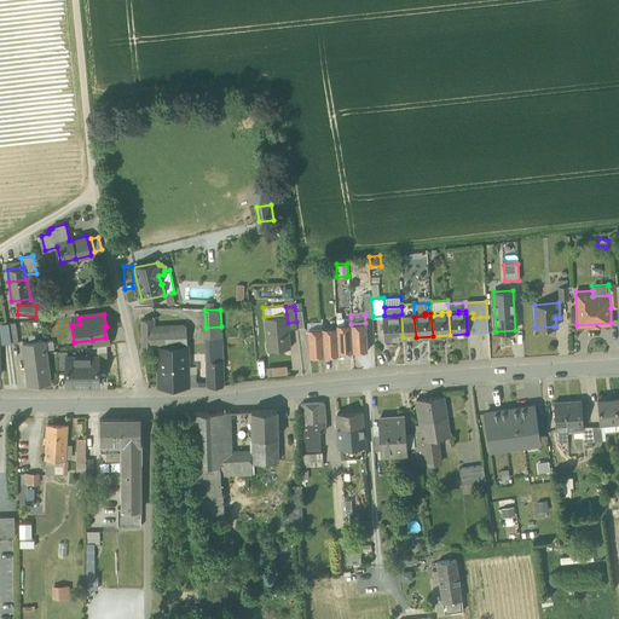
[(276,341),(277,348),(290,347),(289,329),(288,323),(287,314),(264,317),(266,342),(276,341)]
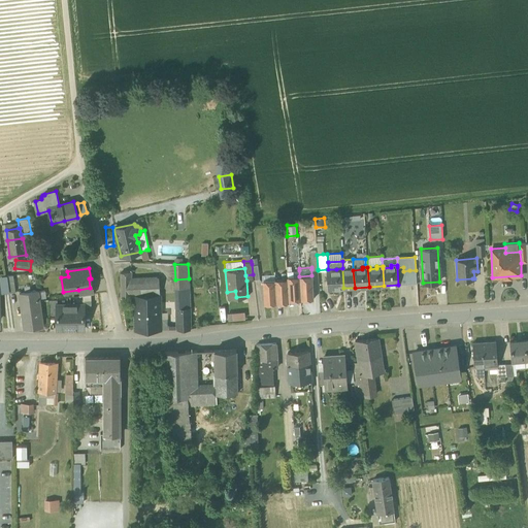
[(328,289),(343,288),(342,268),(336,269),(336,271),(328,271),(328,269),(327,269),(328,289)]
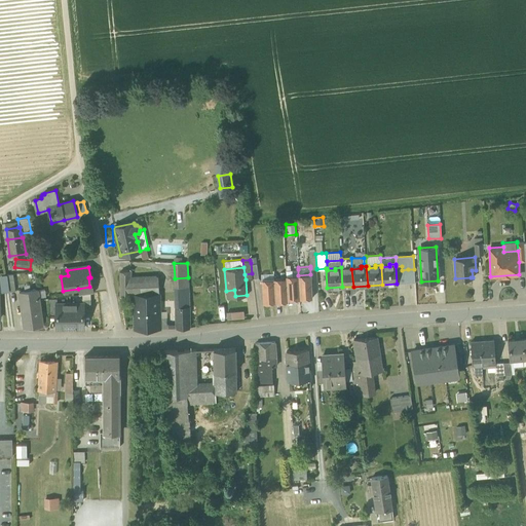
[(134,296),(134,313),(159,312),(158,279),(155,277),(130,278),(130,271),(119,273),(119,296),(134,296)]
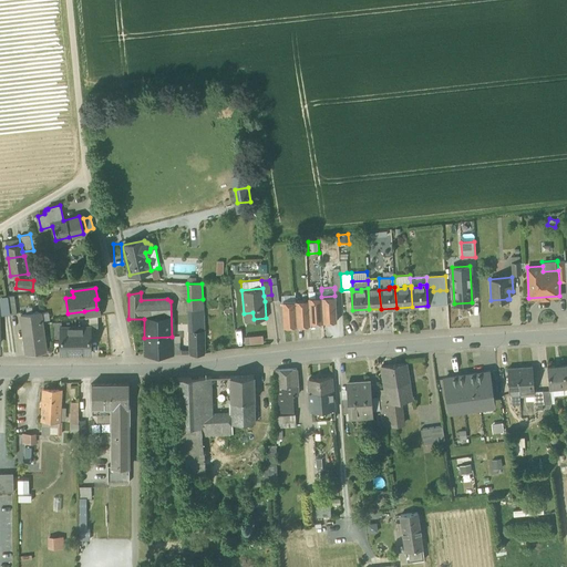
[(8,296),(0,296),(0,303),(1,315),(10,313),(8,296)]
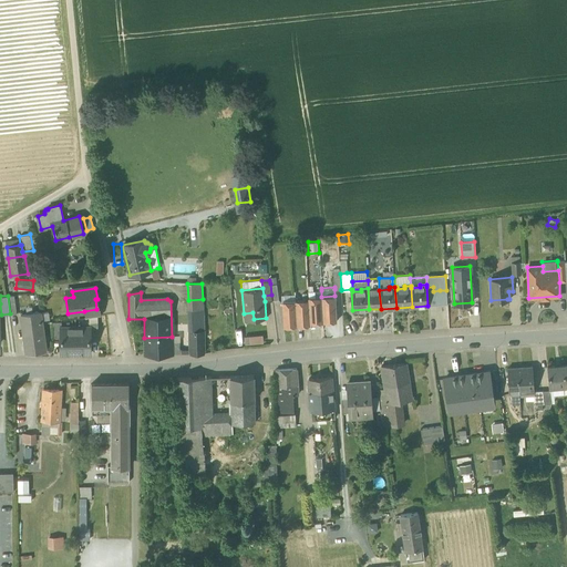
[(334,296),(321,297),(323,321),(337,320),(336,296),(334,296)]
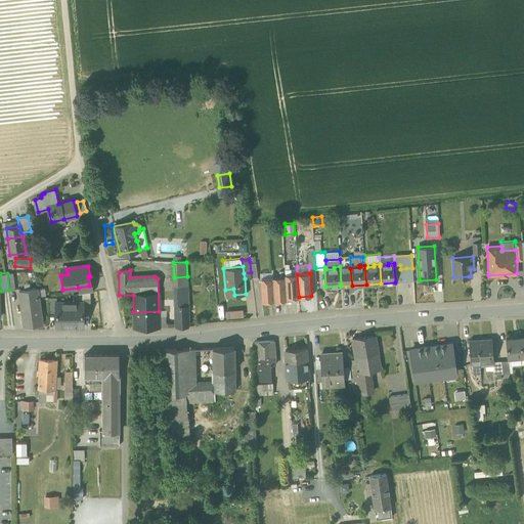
[(287,298),(299,297),(297,274),(285,275),(286,277),(287,298)]
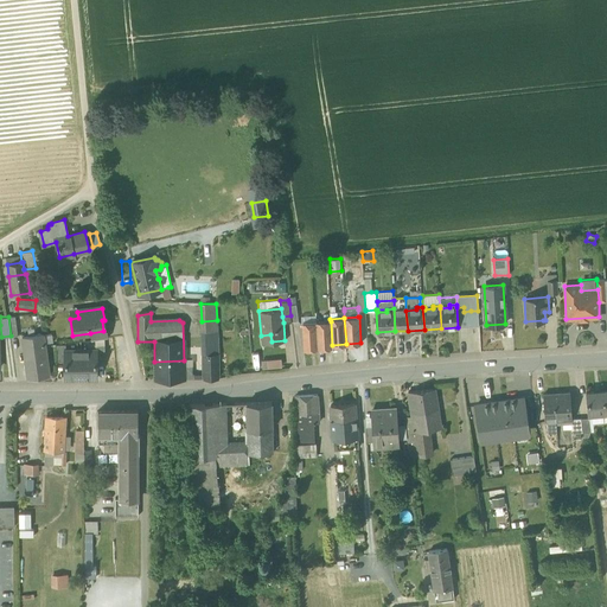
[(202,321),(202,349),(218,347),(217,320),(202,321)]
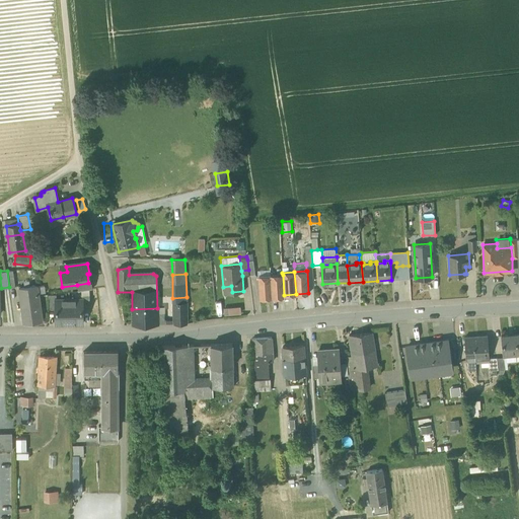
[(260,298),(272,297),(271,275),(257,276),(260,298)]
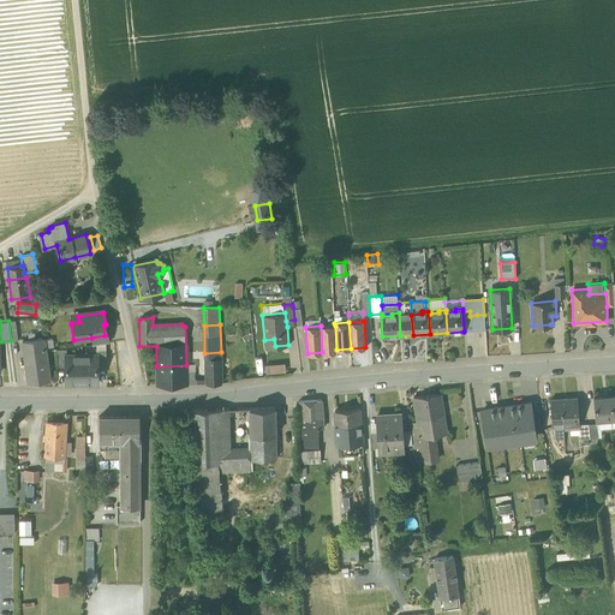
[(336,352),(336,350),(335,326),(321,326),(322,352),(336,352)]
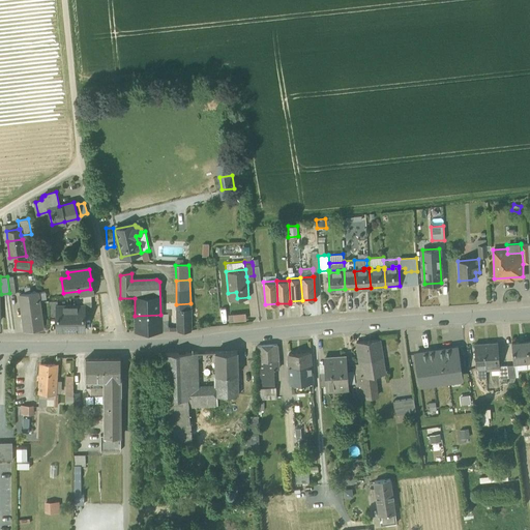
[(46,291),(37,292),(38,300),(47,299),(46,291)]
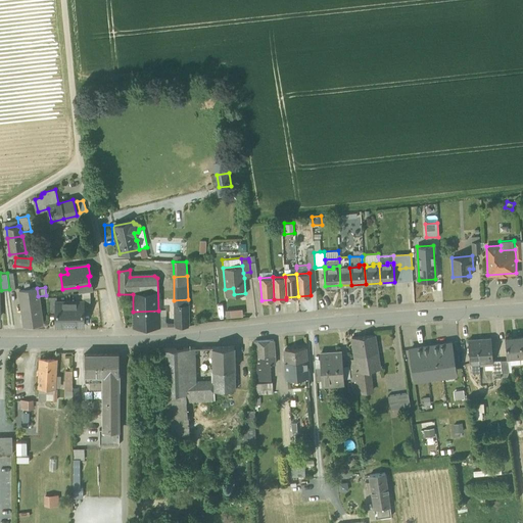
[(19,290),(24,327),(42,325),(38,296),(37,288),(19,290)]
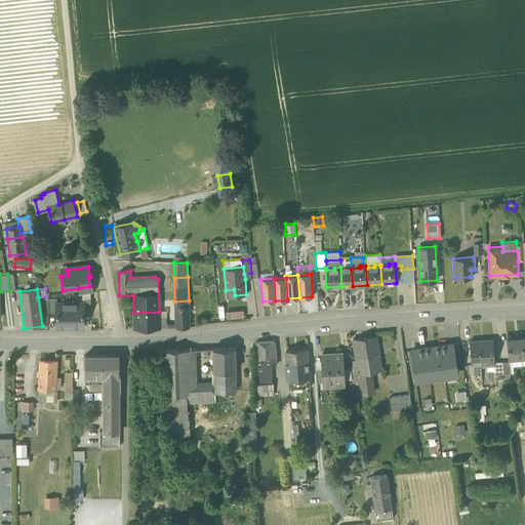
[(82,304),(82,313),(91,313),(91,298),(82,298),(82,304)]
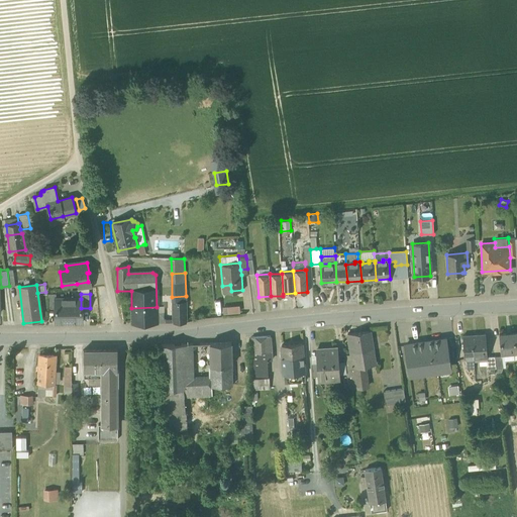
[(186,322),(186,296),(172,297),(173,319),(173,322),(186,322)]
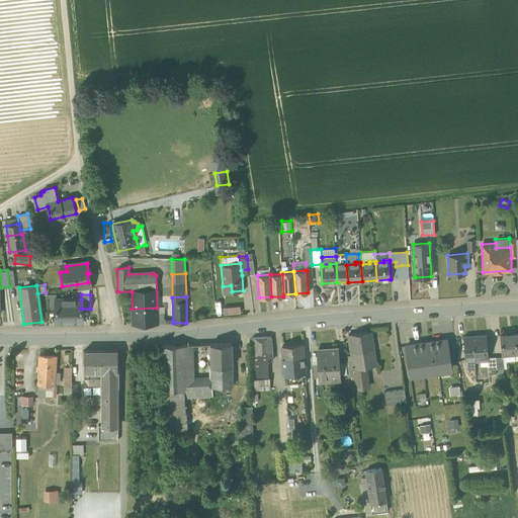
[(56,324),(69,324),(69,299),(56,299),(56,309),(56,324)]
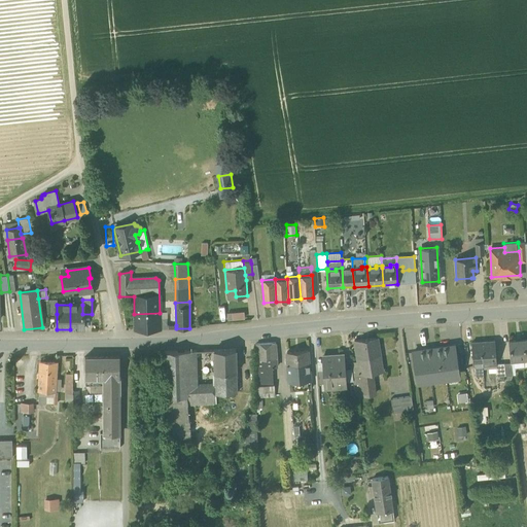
[(82,305),(70,305),(70,329),(83,329),(82,314),(82,305)]
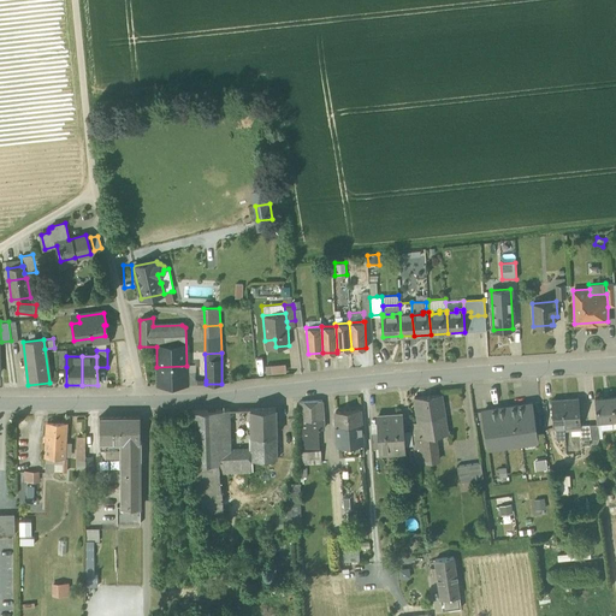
[(157,367),(157,386),(187,385),(187,372),(187,366),(157,367)]
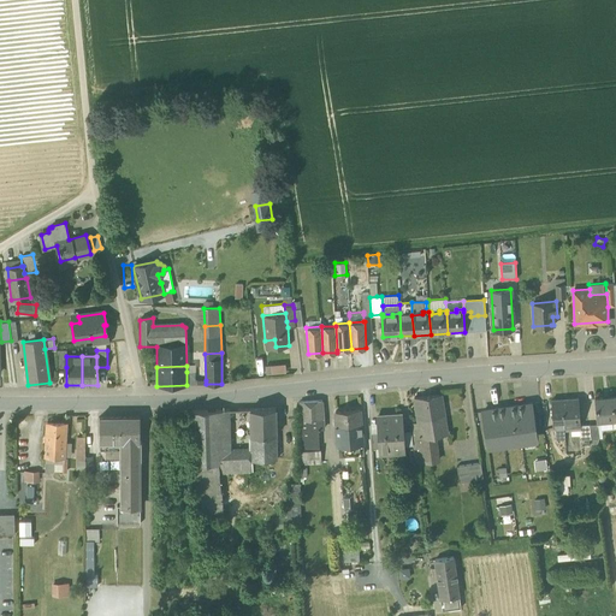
[(187,385),(206,384),(206,380),(195,380),(195,372),(187,372),(187,385)]
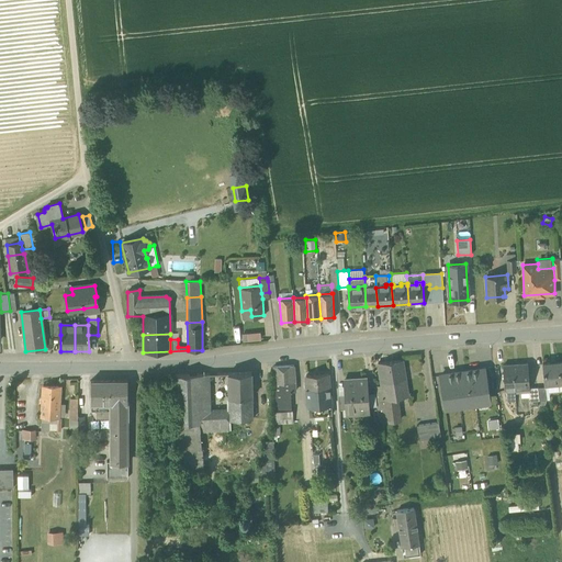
[(381,385),(383,400),(396,397),(407,396),(402,360),(378,362),(381,385)]
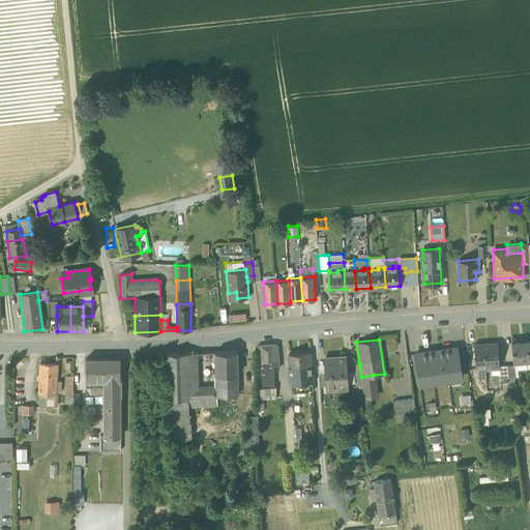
[(512,361),(527,360),(525,342),(511,343),(512,361)]
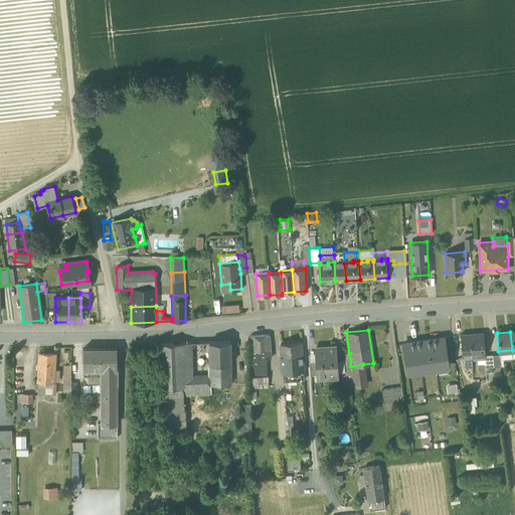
[(471,354),(471,357),(477,356),(484,356),(485,356),(485,355),(484,333),(475,334),(475,336),(471,336),(471,334),(461,335),(462,355),(471,354)]
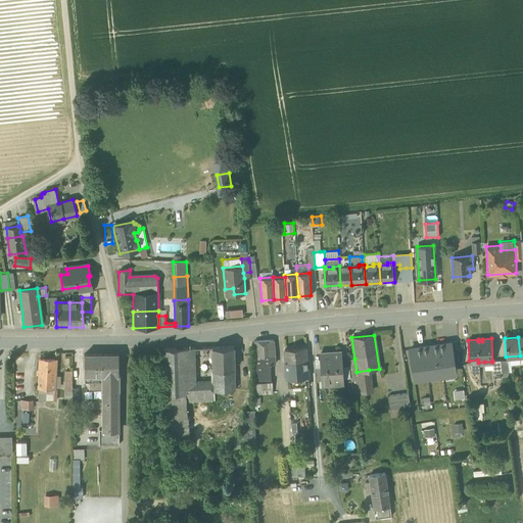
[(254,341),(255,355),(275,354),(269,354),(268,348),(275,348),(274,340),(254,341)]
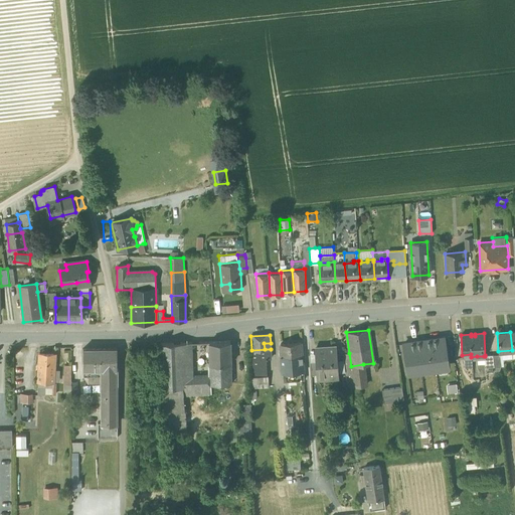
[(418,368),(418,371),(437,368),(437,366),(447,365),(445,354),(447,354),(445,338),(432,340),(432,341),(416,343),(416,342),(403,344),(405,360),(407,360),(408,370),(418,368)]
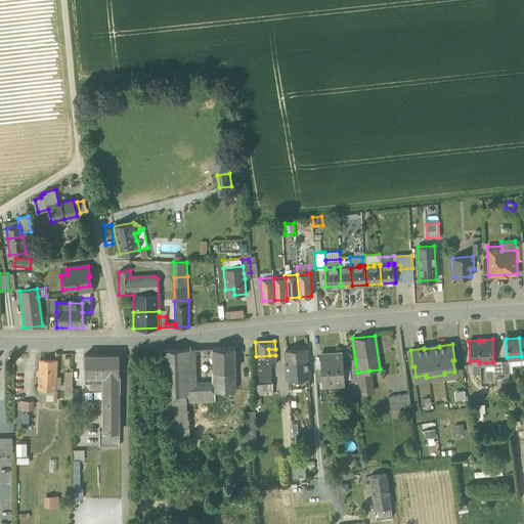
[(213,348),(214,370),(235,369),(234,347),(213,348)]
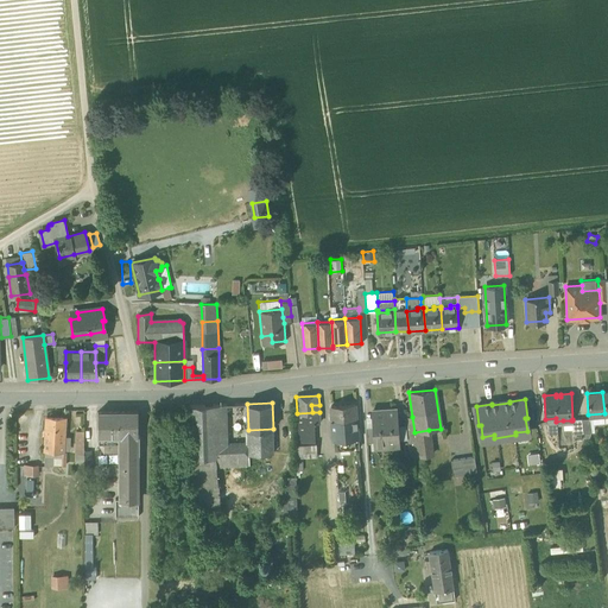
[(330,413),(331,420),(358,419),(356,404),(331,405),(333,413),(330,413)]
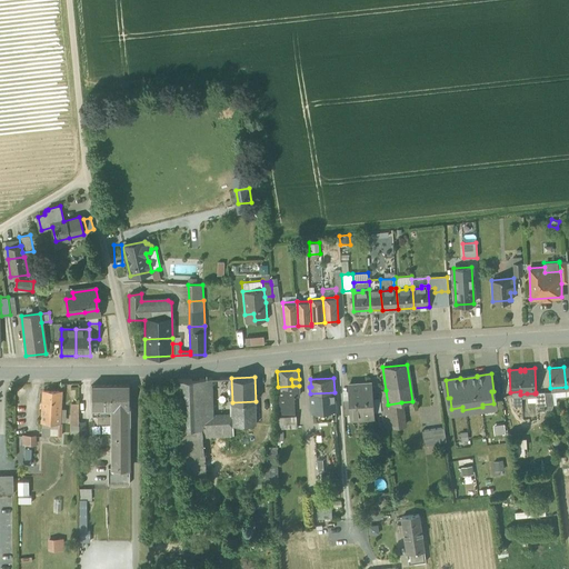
[(179,430),(202,428),(202,418),(200,379),(178,380),(179,430)]
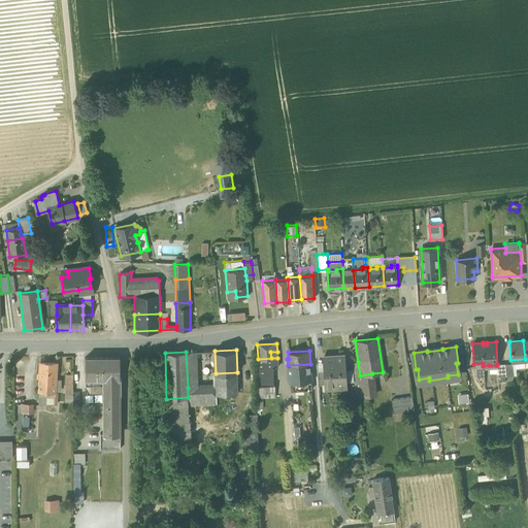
[(186,352),(188,388),(197,387),(196,352),(186,352)]
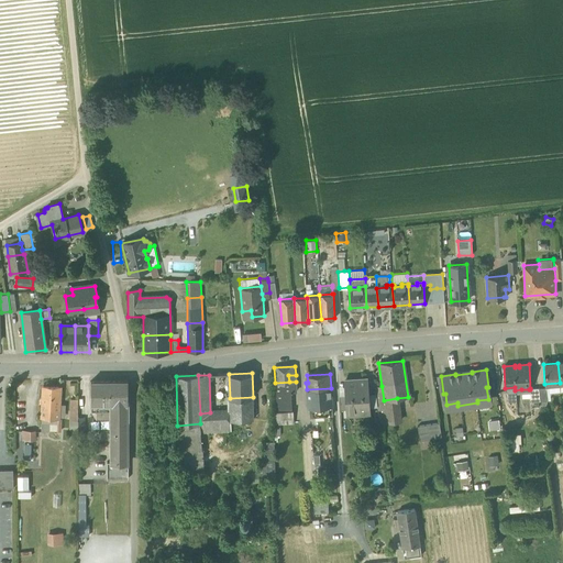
[(348,411),(357,410),(355,379),(345,381),(346,396),(346,409),(348,411)]
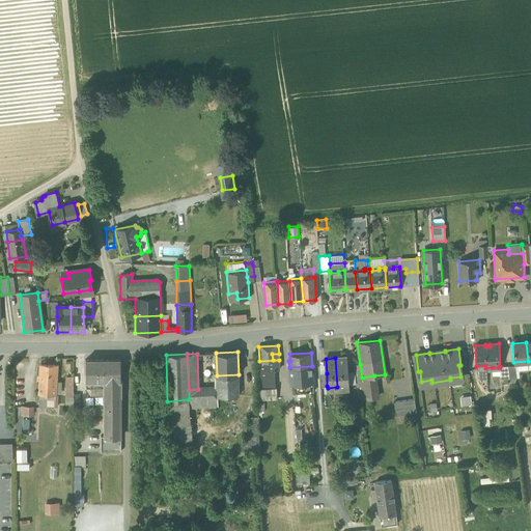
[(346,358),(335,358),(337,387),(348,387),(347,384),(347,371),(346,358)]
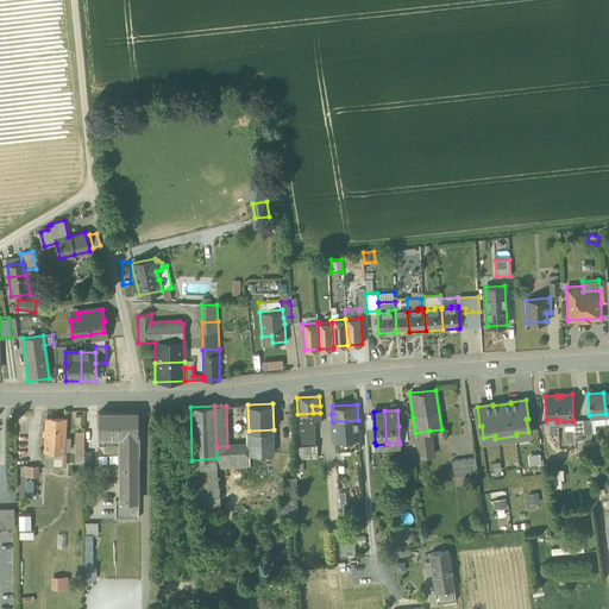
[(119,501),(138,501),(138,454),(139,454),(139,435),(138,435),(138,412),(98,413),(98,445),(120,445),(120,457),(119,457),(119,500),(119,501)]
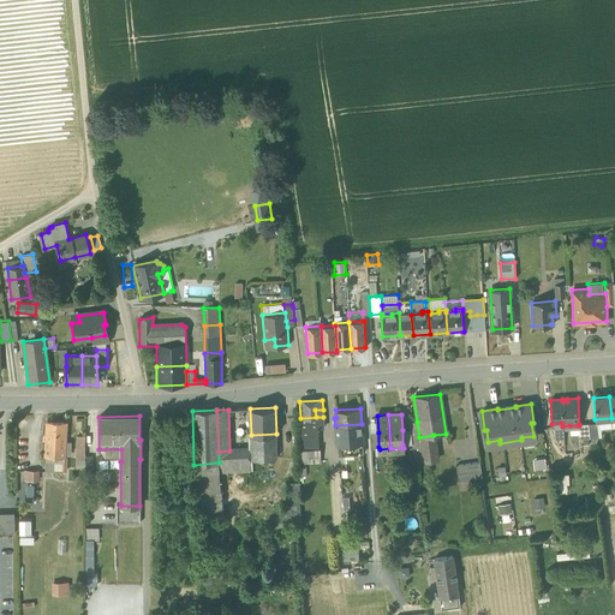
[(324,429),(323,417),(300,418),(302,449),(320,449),(318,430),(320,430),(320,429),(324,429)]
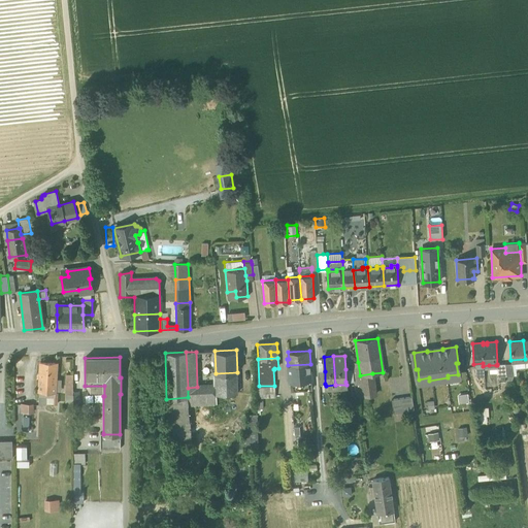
[(510,360),(512,363),(512,368),(526,367),(525,359),(510,360)]
